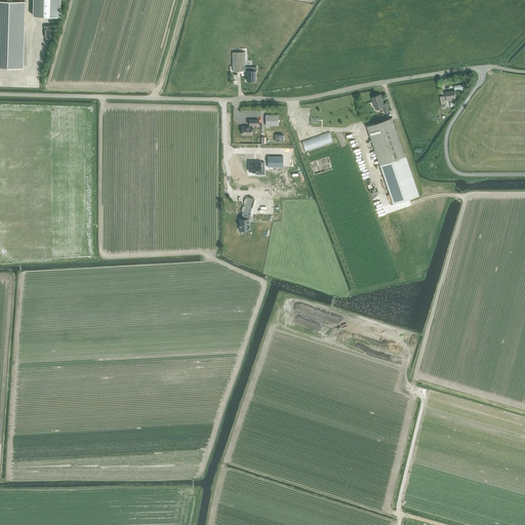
[(33,0),(33,15),(59,16),(59,0),(33,0)]
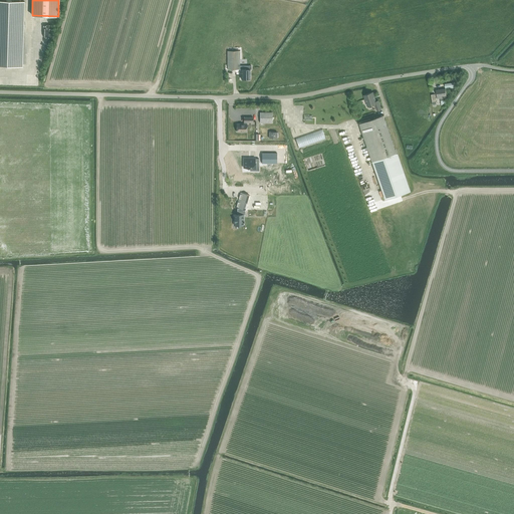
[(0,66),(23,67),(25,2),(0,1),(0,66)]
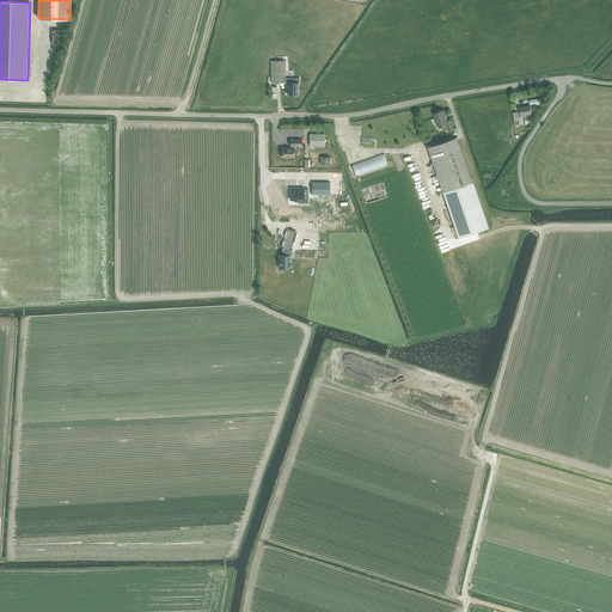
[(298,89),(298,84),(299,84),(299,79),(292,79),(285,79),(285,61),(271,61),(271,83),(288,83),(288,95),(297,95),(297,89),(298,89)]
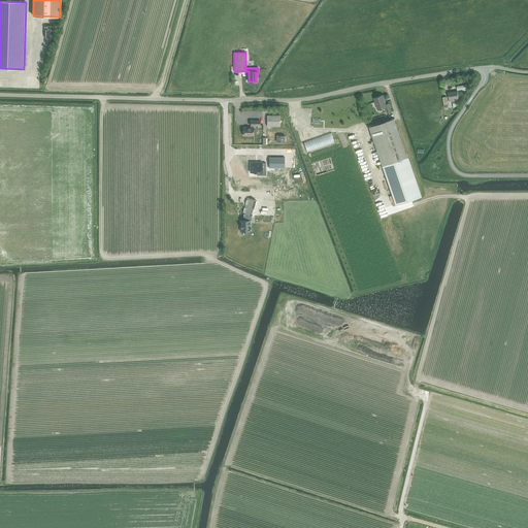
[(450,101),(453,101),(454,107),(457,106),(457,104),(457,103),(457,100),(458,100),(457,91),(449,92),(450,101)]
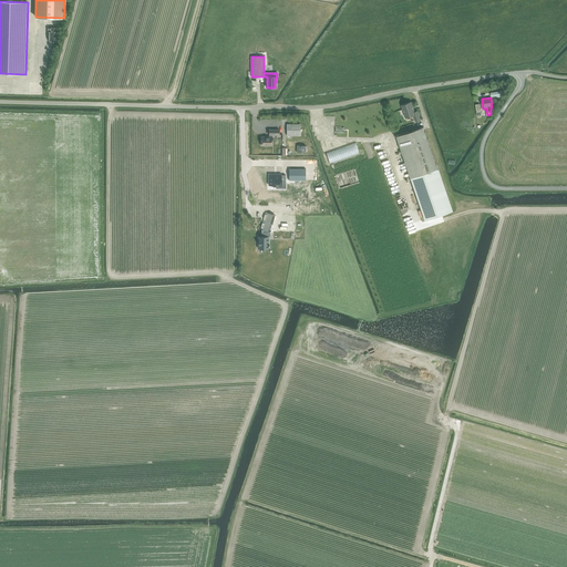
[(418,111),(415,112),(411,102),(401,105),(405,117),(413,115),(416,122),(421,121),(418,111)]
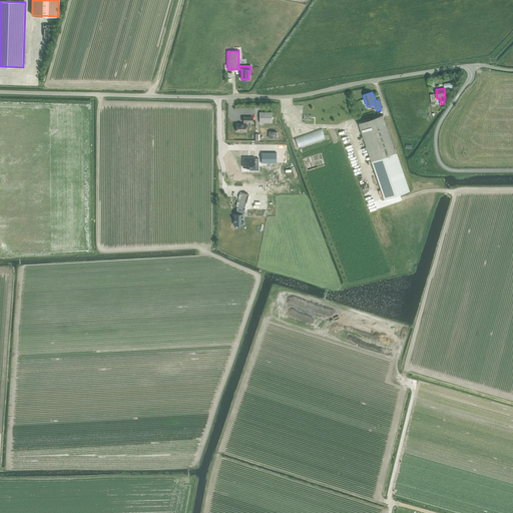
[(272,112),(260,112),(260,122),(272,123),(272,112)]
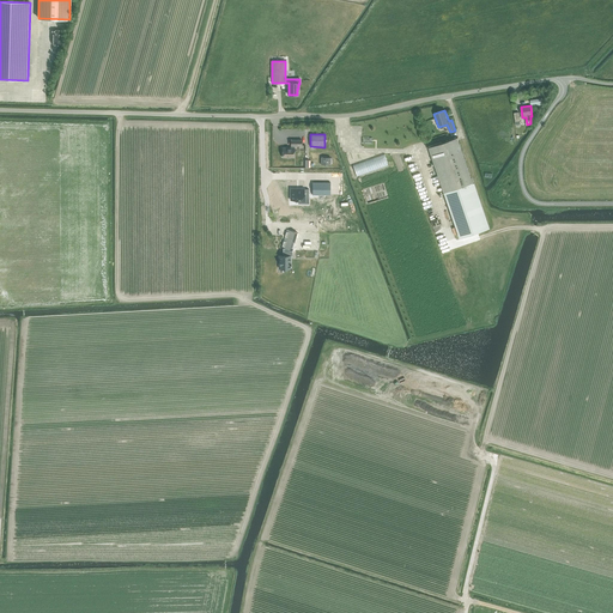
[(442,141),(429,146),(444,193),(460,238),(489,229),(473,183),(457,138),(442,143),(442,141)]
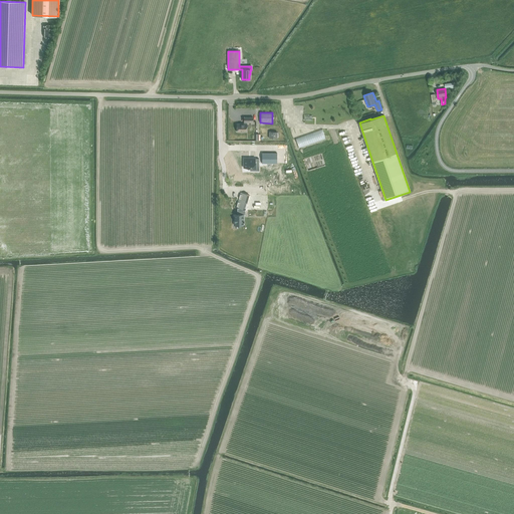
[(253,122),(253,117),(244,117),(244,123),(237,123),(237,132),(247,132),(247,121),(253,122)]
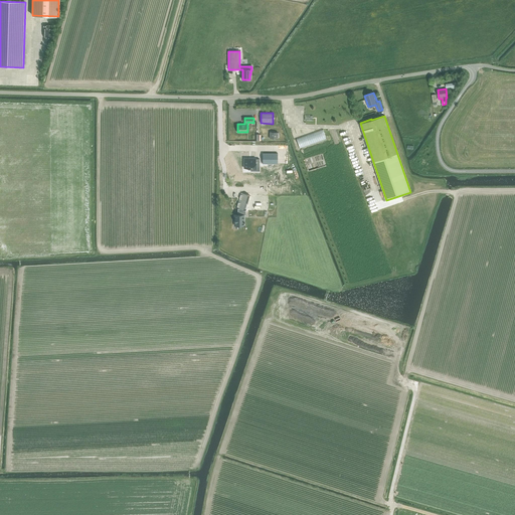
[(278,164),(278,154),(263,154),(263,164),(278,164)]
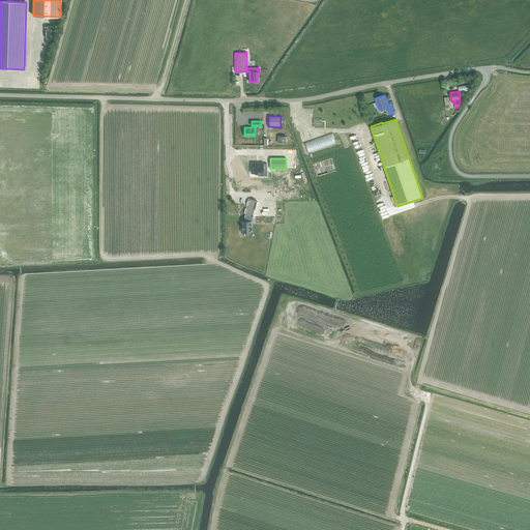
[(264,160),(253,160),(253,171),(264,171),(264,166),(268,166),(268,162),(264,162),(264,160)]
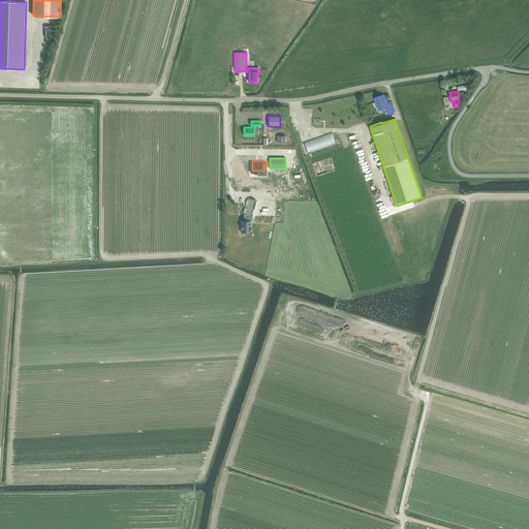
[(245,221),(241,221),(241,231),(251,231),(251,229),(251,227),(251,221),(252,221),(252,217),(254,217),(254,200),(244,200),(244,217),(245,217),(245,221)]
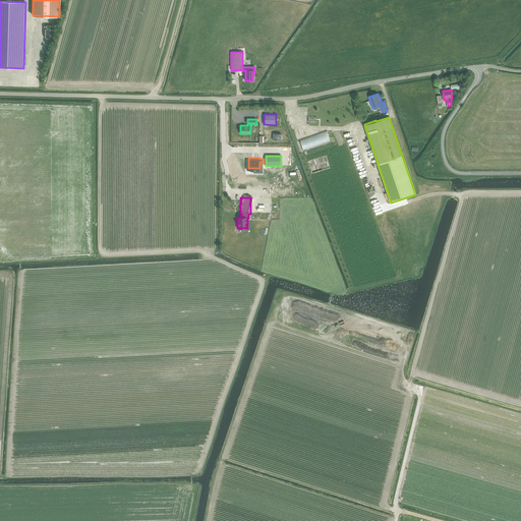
[(272,197),(250,197),(250,214),(272,214),(272,197)]
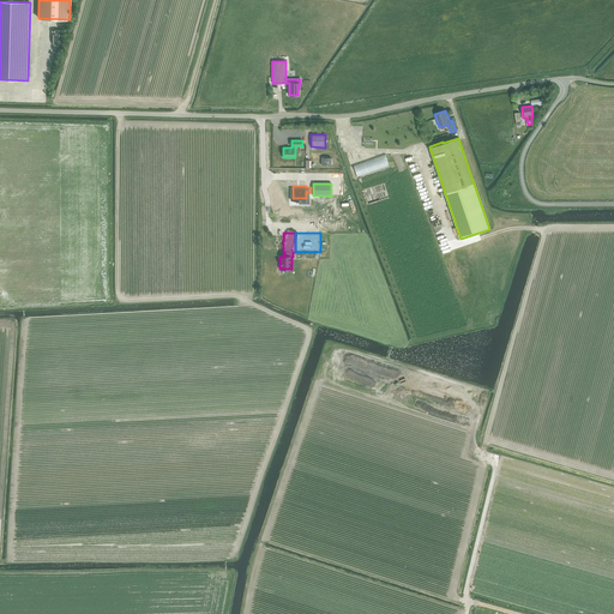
All buildings are outlined.
